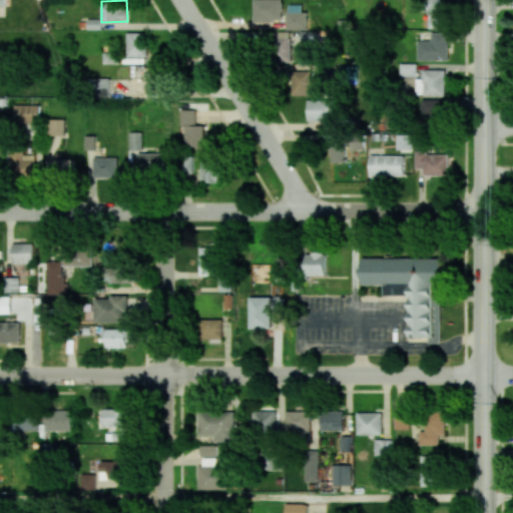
[(282,22),(281,0),(252,0),(253,22),(282,22)]
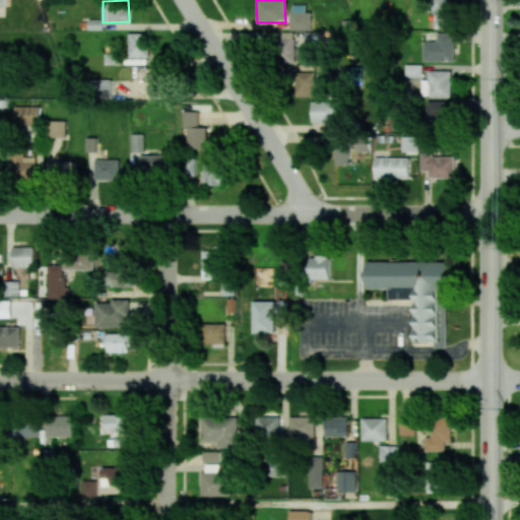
[(434,0),(435,28),(452,28),(450,0),(434,0)]
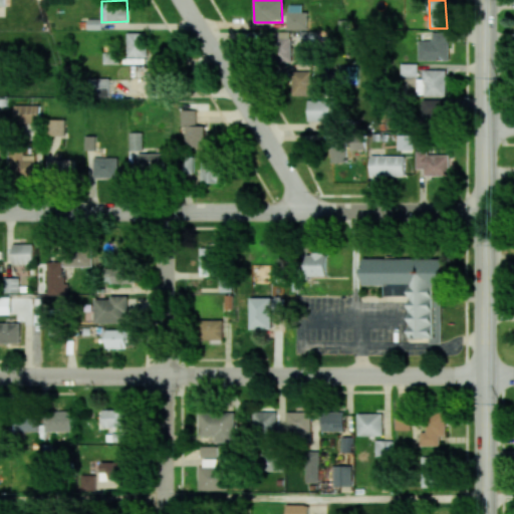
[(307,29),(307,11),(302,12),(301,4),(286,5),(287,30),(307,29)]
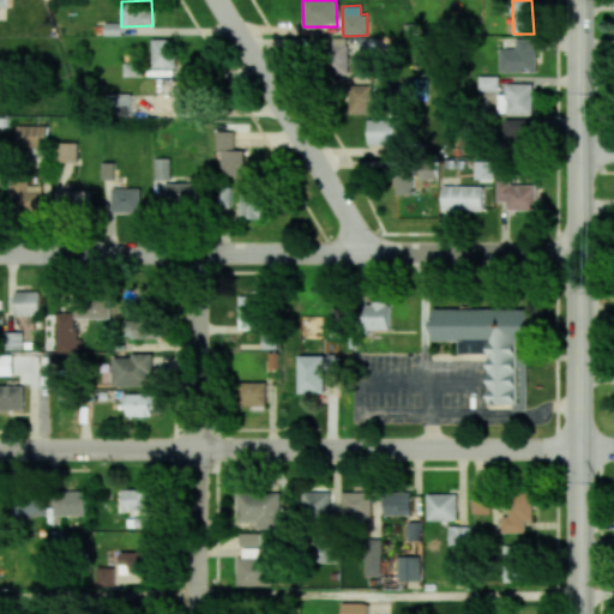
[(349,74),(348,37),(330,38),(331,74),(349,74)]
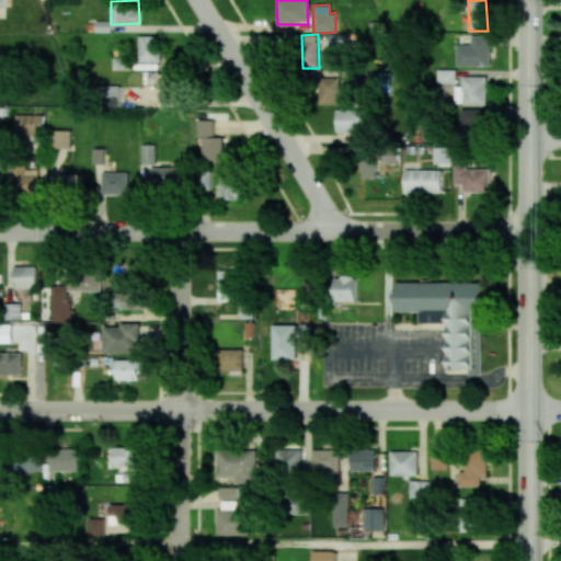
[(490,36),(471,35),(471,45),(457,45),(457,65),(490,65),(490,36)]
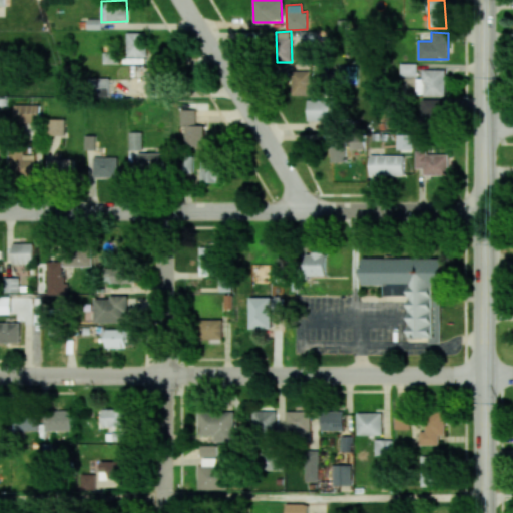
[(146,33),(126,33),(126,56),(146,56),(146,33)]
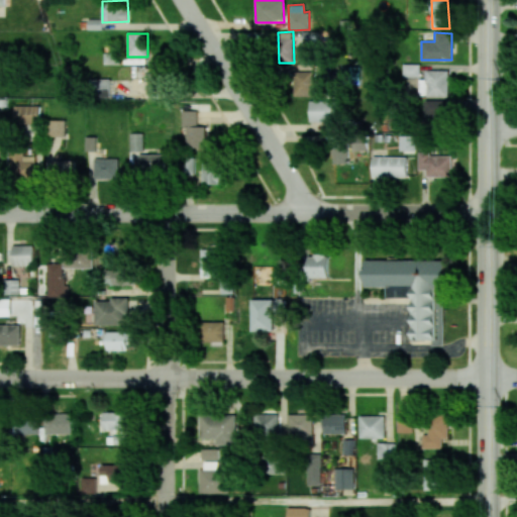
[(420,65),(404,64),(403,77),(420,77),(420,65)]
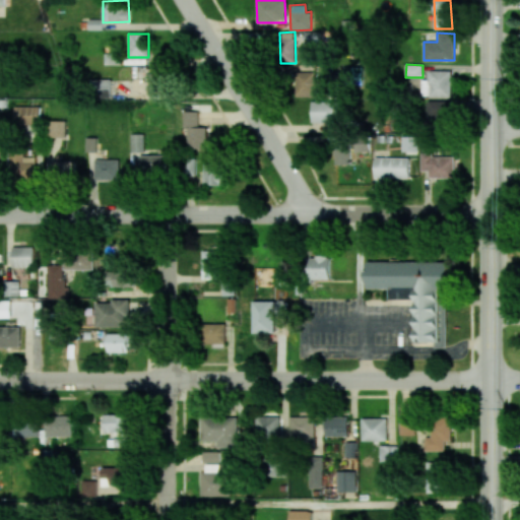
[(146,90),(164,90),(165,68),(146,68),(146,90)]
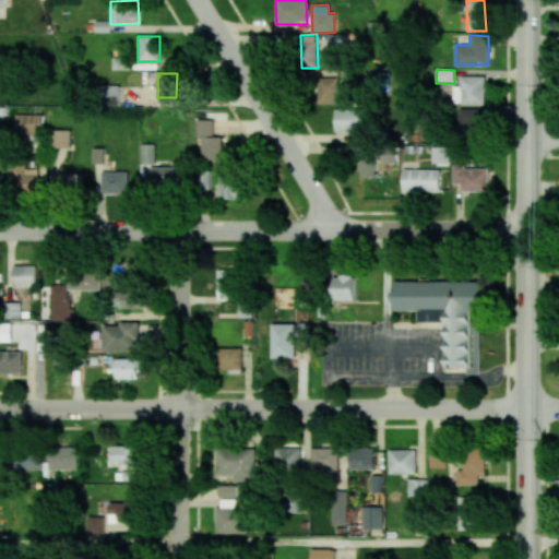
[(453,85),(452,104),(485,104),(486,76),(461,75),(461,85),(453,85)]
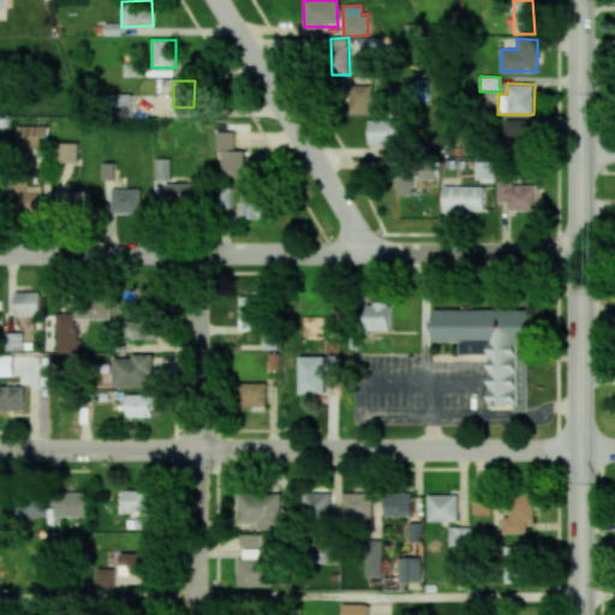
[(351,114),(374,114),(374,85),(351,85),(351,114)]
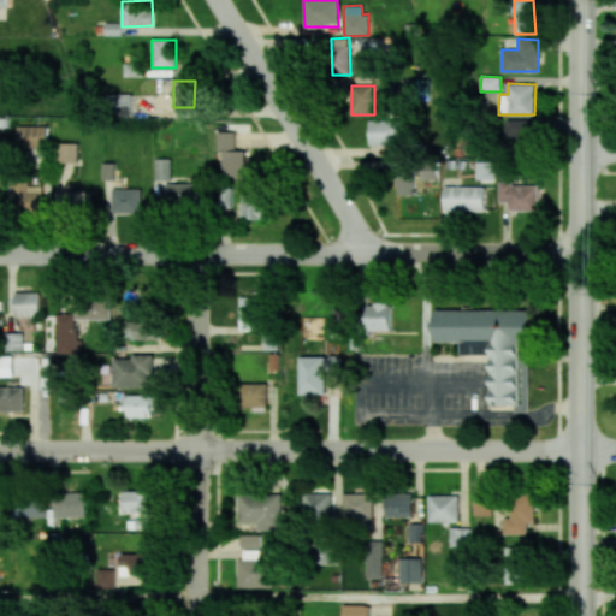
[(131,93),(107,94),(107,116),(132,114),(131,93)]
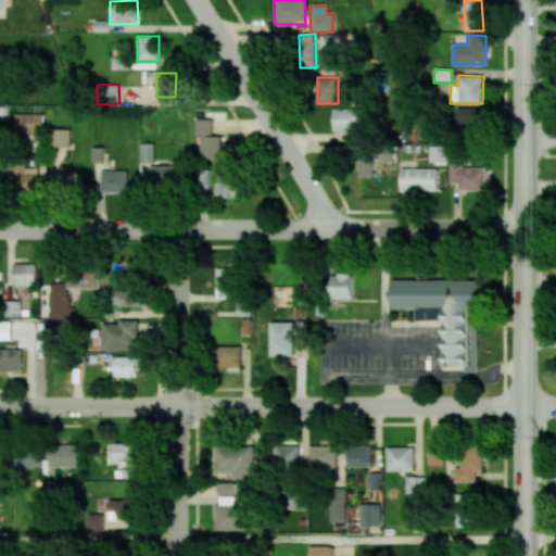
[(480,108),(455,108),(456,130),(464,130),(464,139),(481,139),(480,108)]
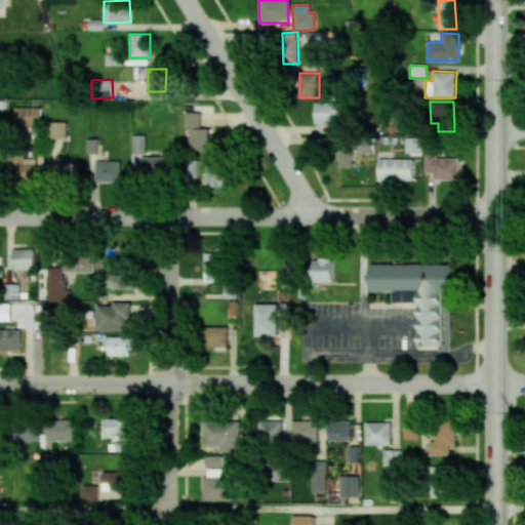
[(345,103),(315,103),(315,125),(344,126),(345,103)]
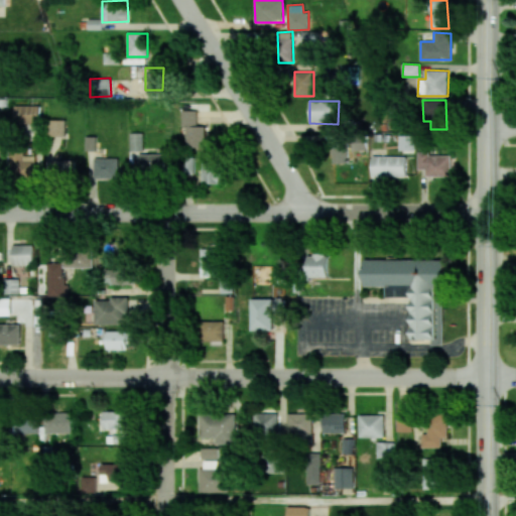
[(41,106),(15,105),(14,124),(40,124),(41,106)]
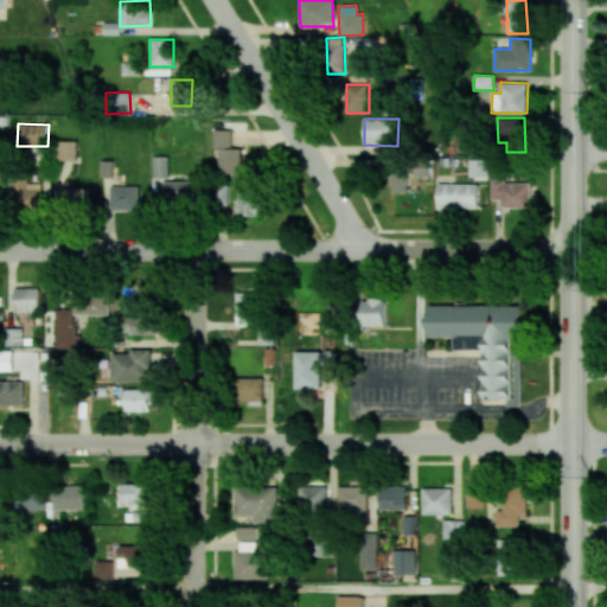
[(231,148),(231,131),(215,129),(213,149),(219,149),(219,173),(241,173),(241,148),(231,148)]
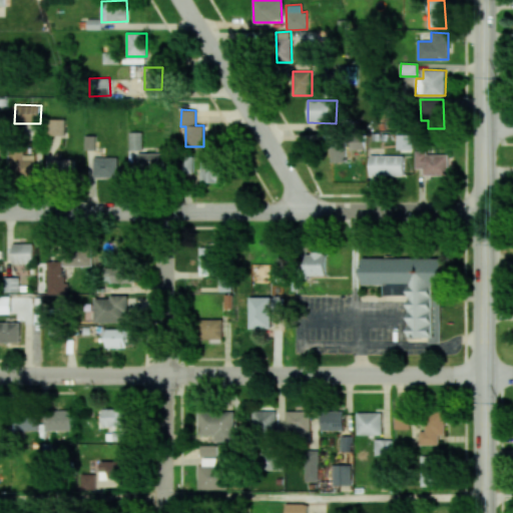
[(65,119),(47,118),(47,135),(65,136),(65,119)]
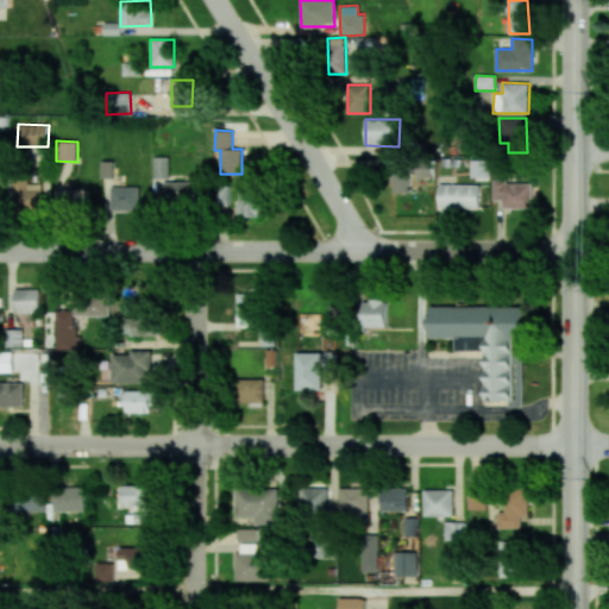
[(170,157),(154,157),(154,179),(170,179),(170,157)]
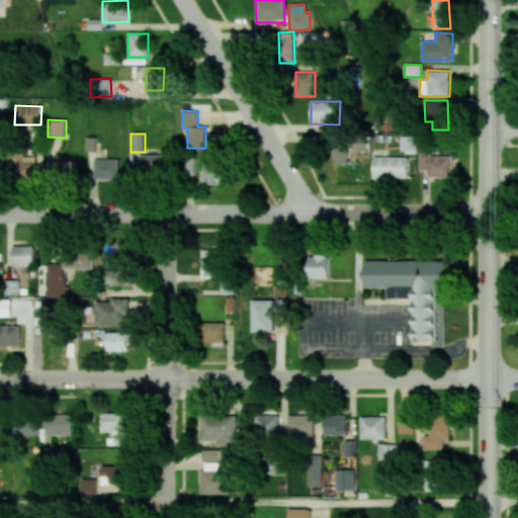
[(401,151),(416,152),(416,136),(401,136),(401,151)]
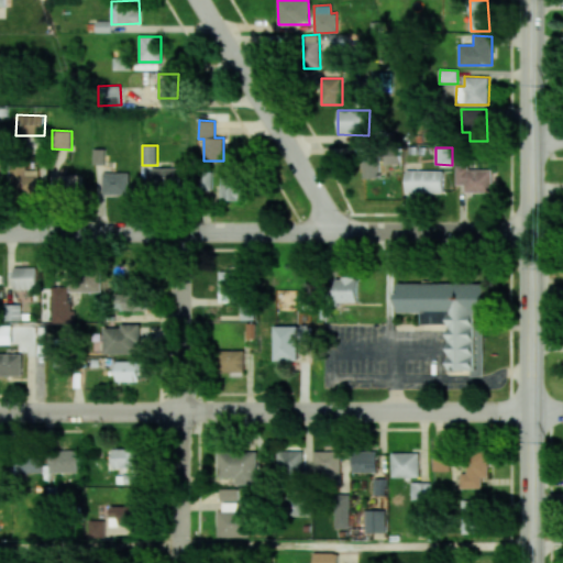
[(94,164),(106,164),(106,148),(94,148),(94,164)]
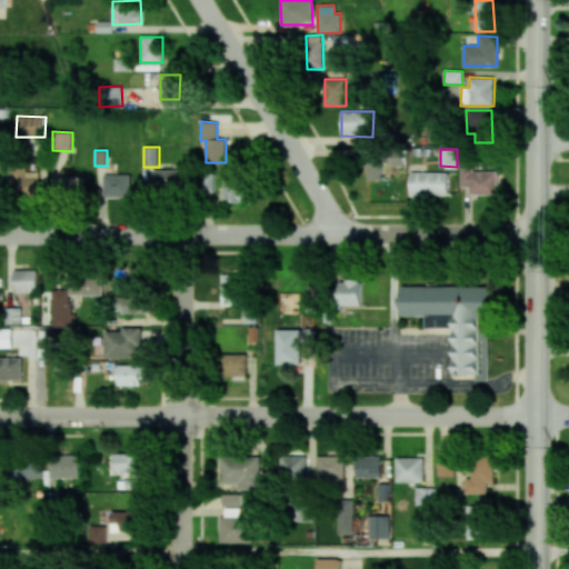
[(368,180),(386,180),(386,159),(368,159),(368,180)]
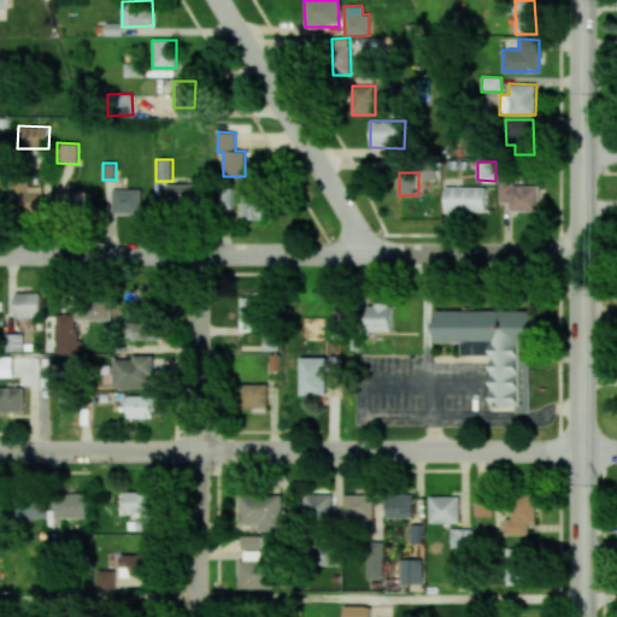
[(43,186),(29,186),(29,181),(11,181),(12,215),(43,213),(43,186)]
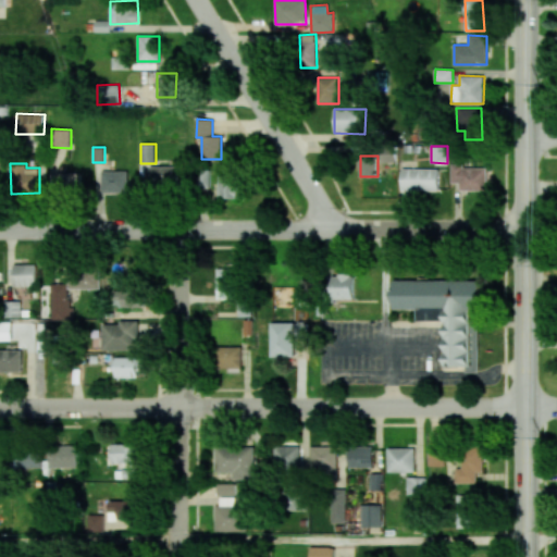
[(180,166),(149,166),(150,188),(180,187),(180,166)]
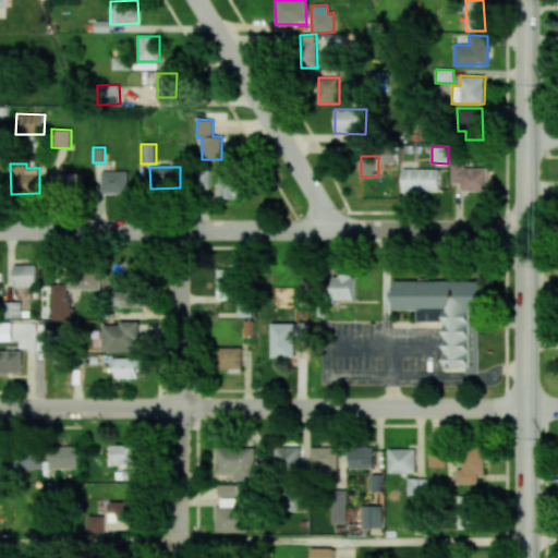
[(461,191),(487,191),(488,167),(452,167),(451,183),(461,183),(461,191)]
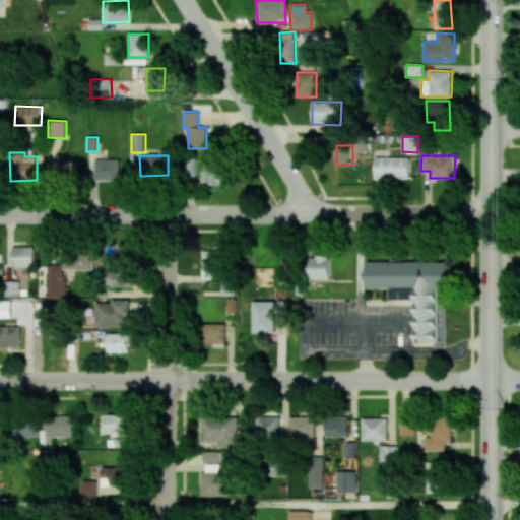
[(409,178),(409,157),(375,157),(375,179),(409,178)]
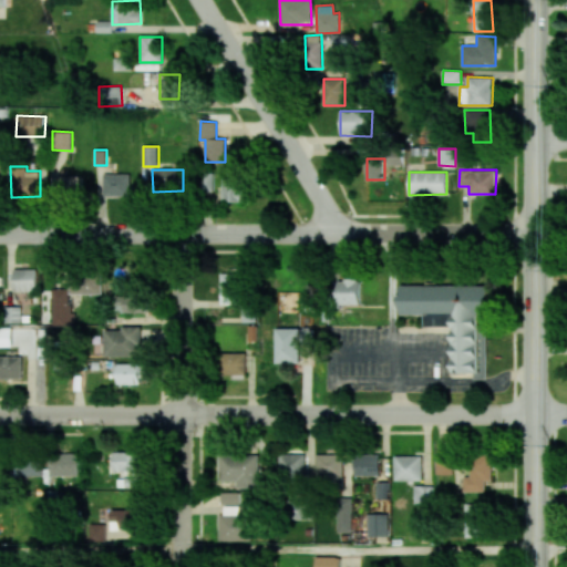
[(213,173),(202,173),(203,193),(213,192),(213,173)]
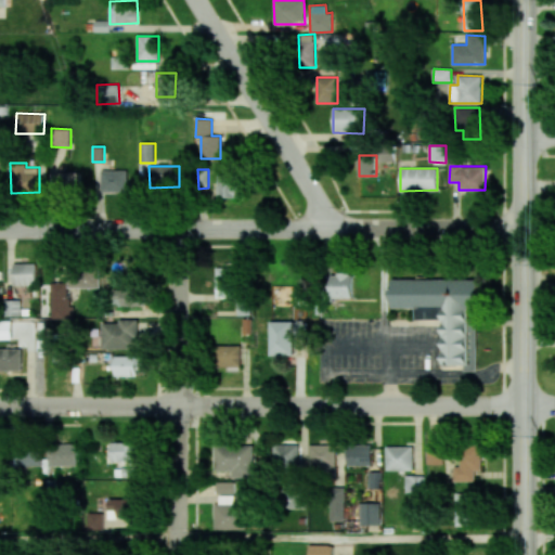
[(128,170),(102,170),(102,192),(128,192),(128,170)]
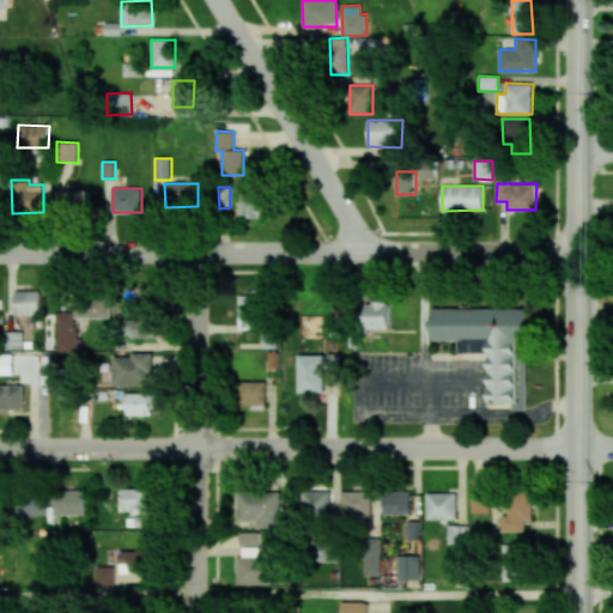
[(91,190),(64,190),(64,211),(90,211),(91,190)]
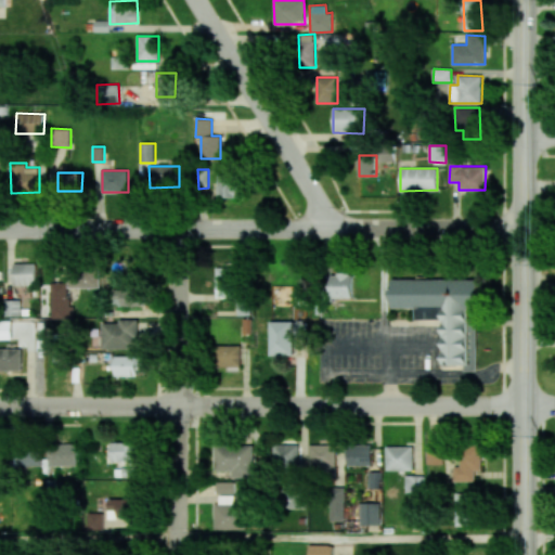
[(218,197),(235,196),(235,175),(217,175),(218,197)]
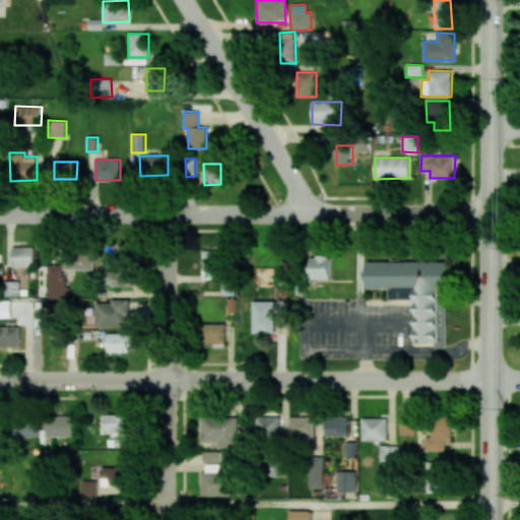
[(12,267),(34,266),(34,247),(12,247),(12,267)]
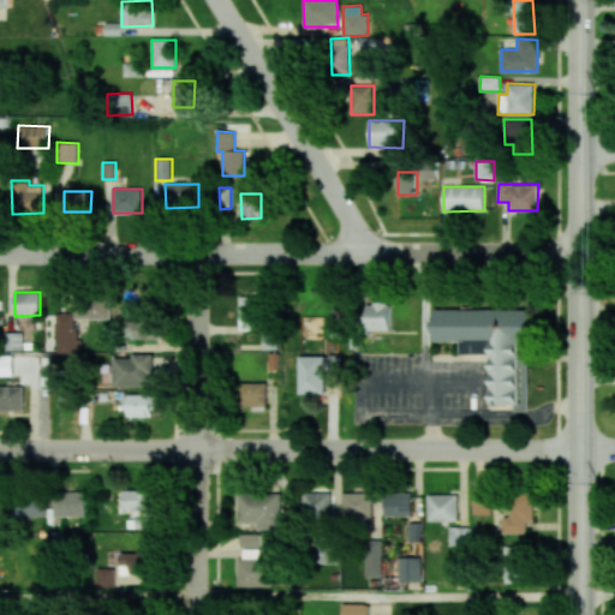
[(261,296),(238,297),(239,329),(261,328),(261,296)]
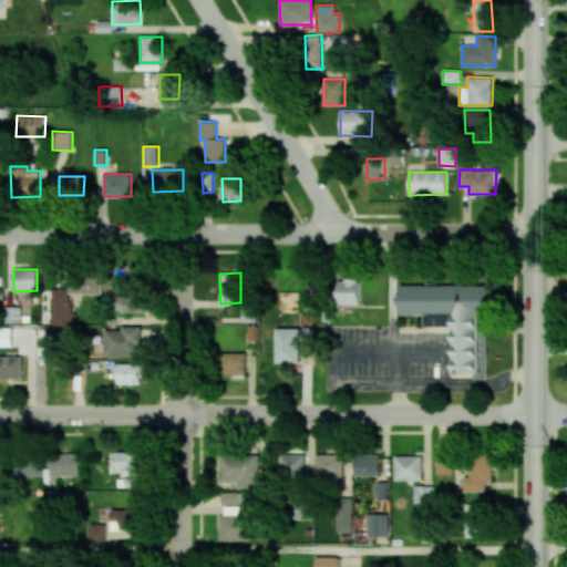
[(52,288),(52,326),(71,326),(71,294),(102,294),(102,276),(70,276),(70,288),(52,288)]
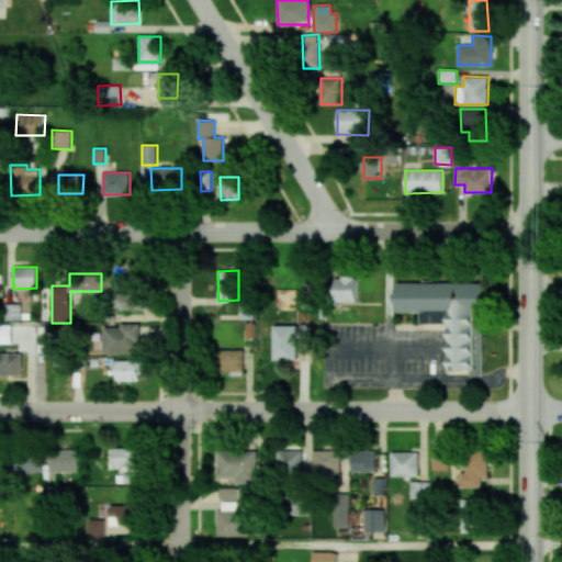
[(335,276),(335,301),(357,302),(358,277),(335,276)]
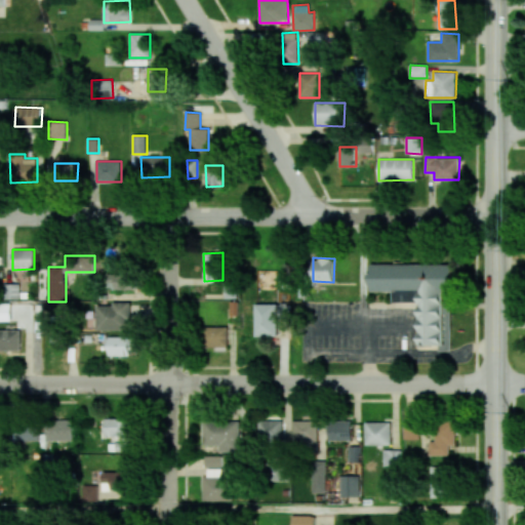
[(371,264),(371,291),(394,291),(394,301),(419,303),(418,346),(443,346),(443,296),(453,296),(453,265),(371,264)]
